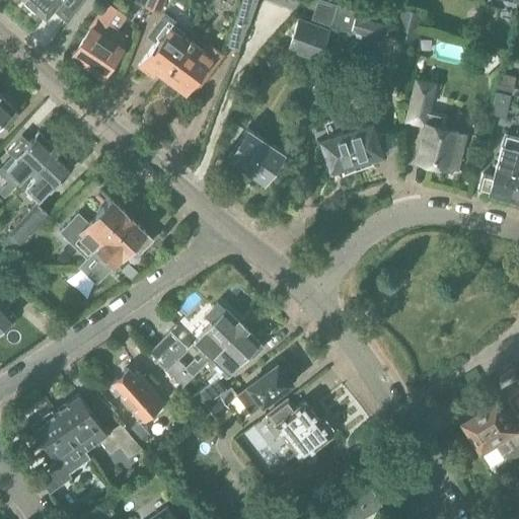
[(21,0),(23,1),(22,2),(31,10),(32,9),(43,18),(43,19),(44,20),(45,19),(44,18),(60,0),(21,0)]
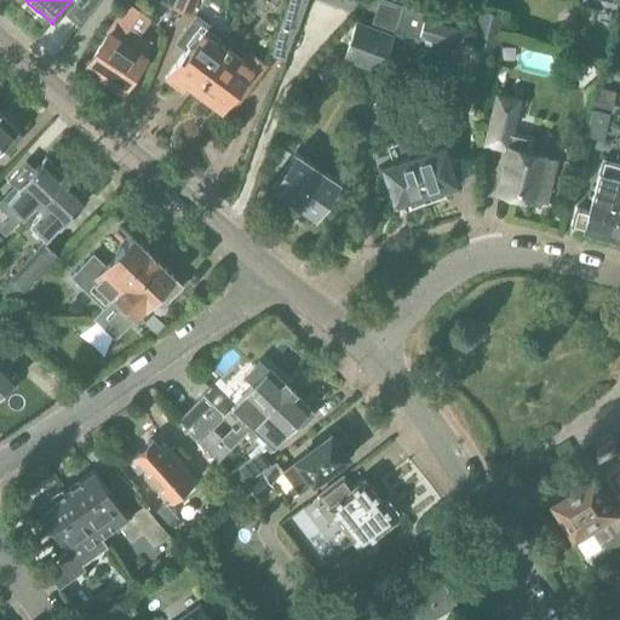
[(174,0),(172,7),(190,15),(191,12),(196,0),(174,0)]
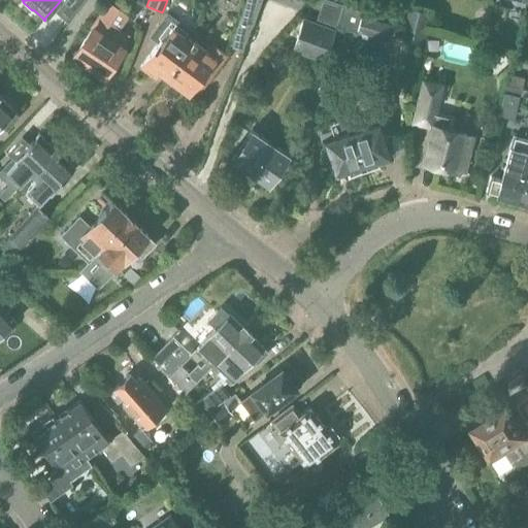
[(244,0),(229,44),(242,50),(259,0),(244,0)]
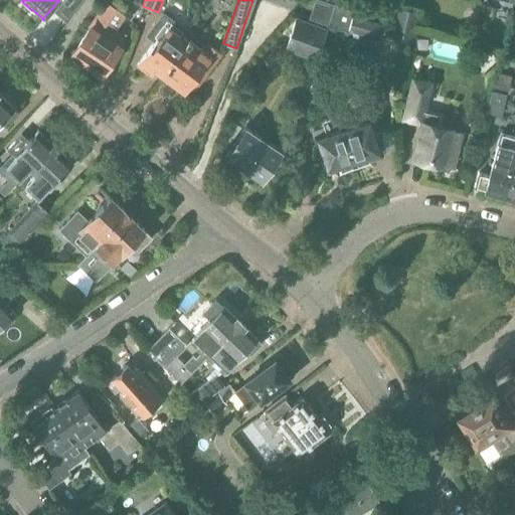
[(121,16),(103,4),(69,54),(100,74),(118,47),(117,46),(125,35),(113,27),(121,16)]
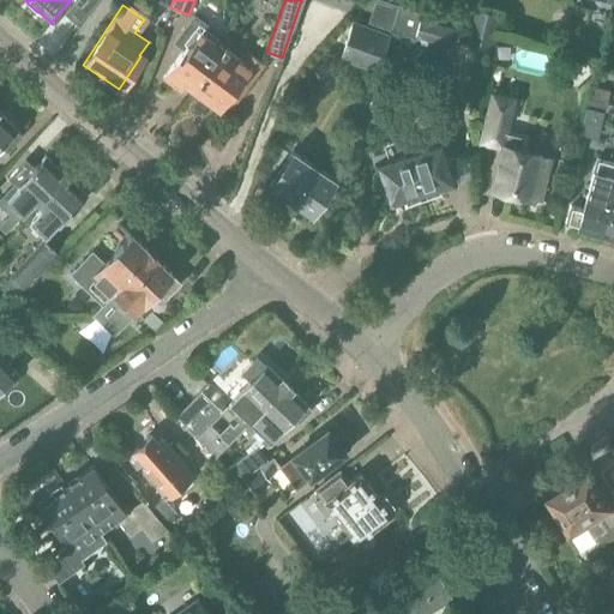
[(439,18),(420,12),(399,6),(396,17),(397,18),(392,31),(432,42),(439,18)]
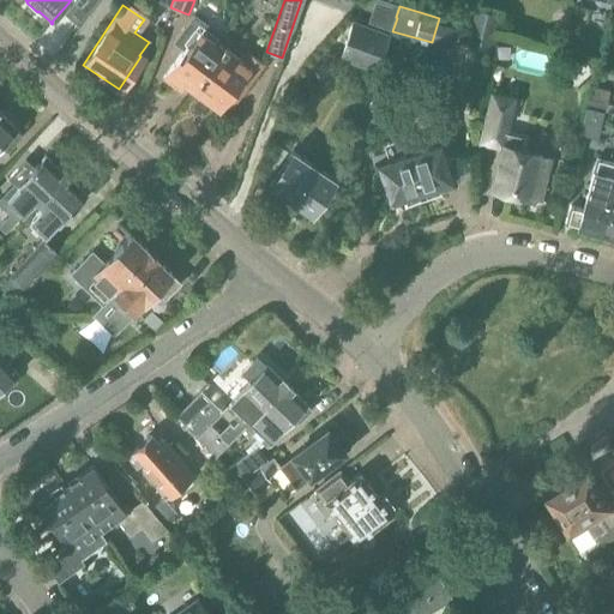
[(475,10),(465,44),(486,50),(495,14),(475,10)]
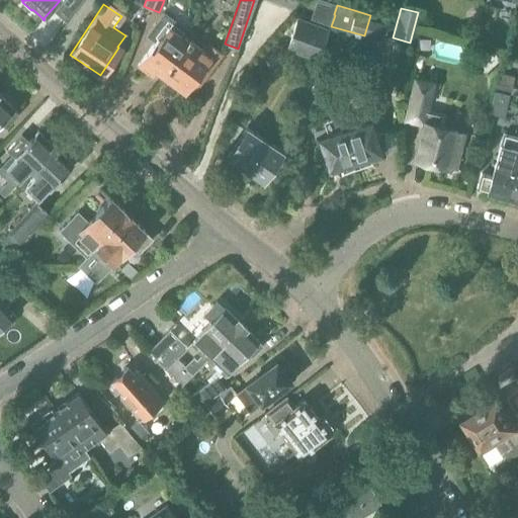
[(163,74),(188,39),(193,33),(185,27),(184,29),(163,14),(154,25),(149,33),(146,36),(154,41),(137,65),(151,76),(156,69),(163,74)]
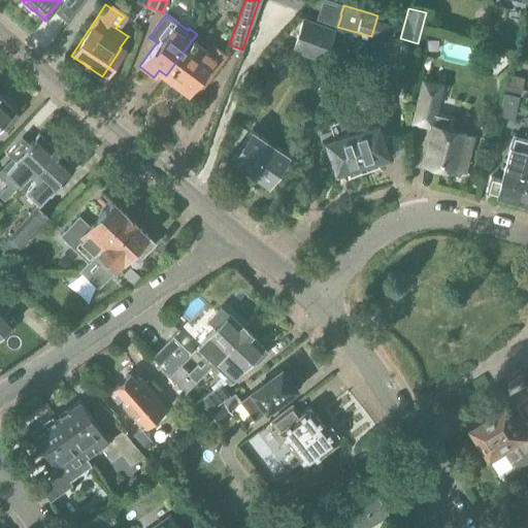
[(394,20),(377,15),(371,36),(389,41),(394,20)]
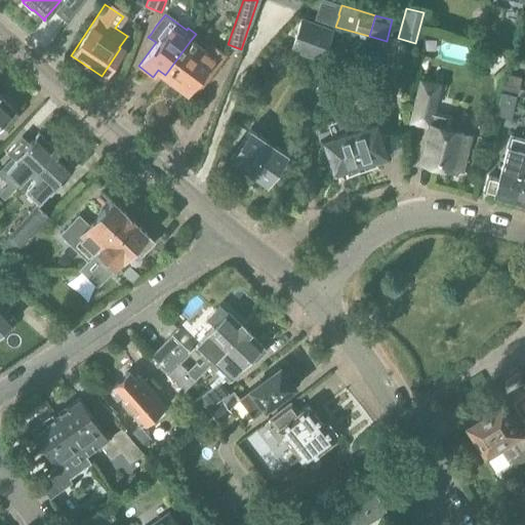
[(300,18),(289,49),(320,61),(331,30),(300,18)]
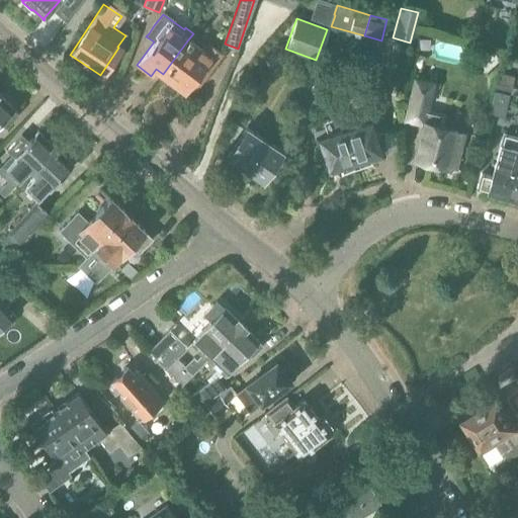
[(476,39),(486,36),(483,26),(472,29),(476,39)]
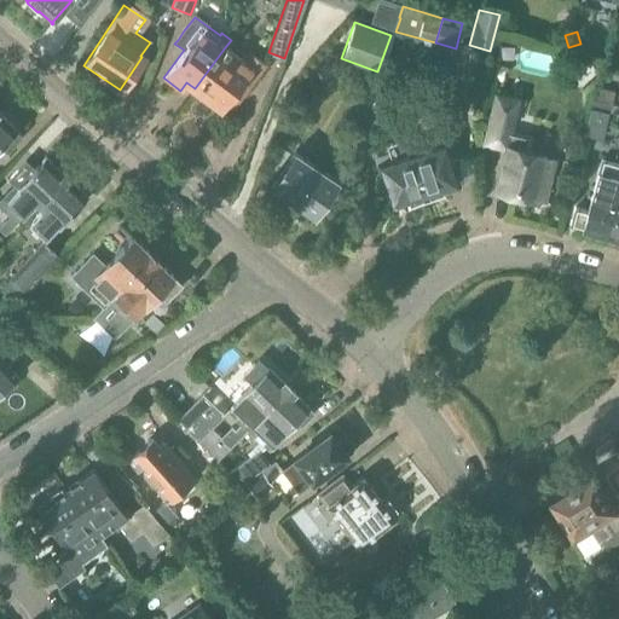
[(241,59),(225,47),(195,88),(230,113),(265,64),(247,51),(241,59)]
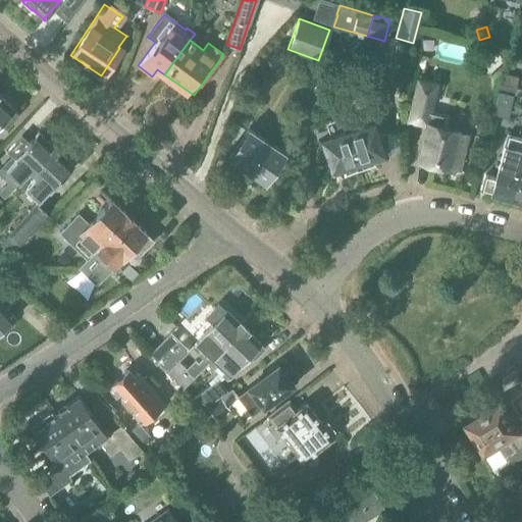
[(420,57),(417,65),(423,67),(426,59),(420,57)]
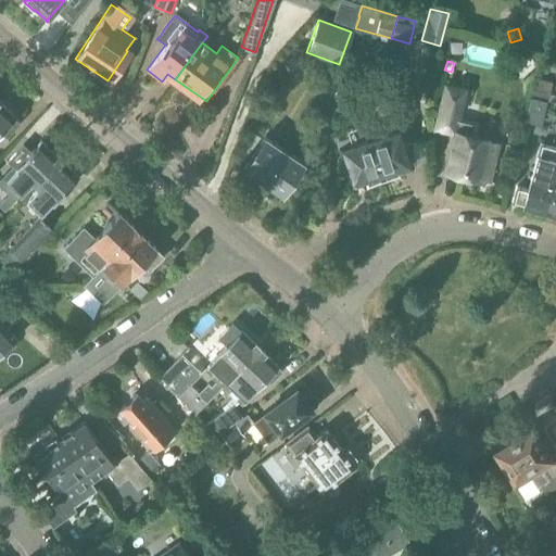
[(555,101),(555,81),(536,77),(532,96),(555,101)]
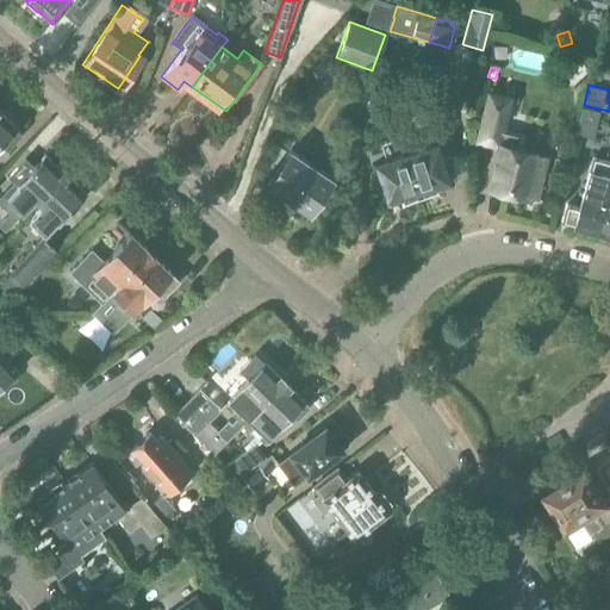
[(486,93),(475,141),(499,147),(490,187),(524,195),(534,198),(543,155),(518,149),(522,135),(502,130),(509,98),(486,93)]
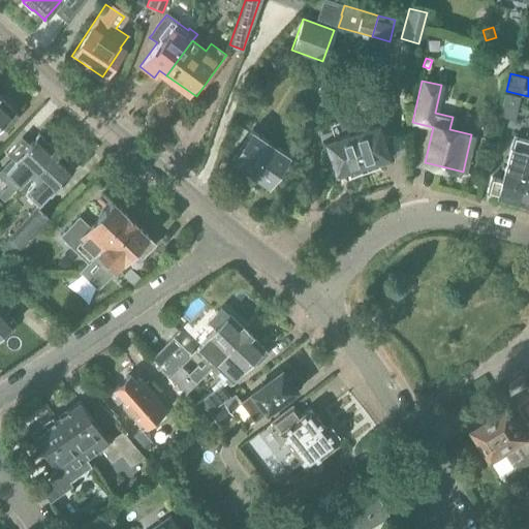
[(500,116),(515,119),(520,96),(505,93),(500,116)]
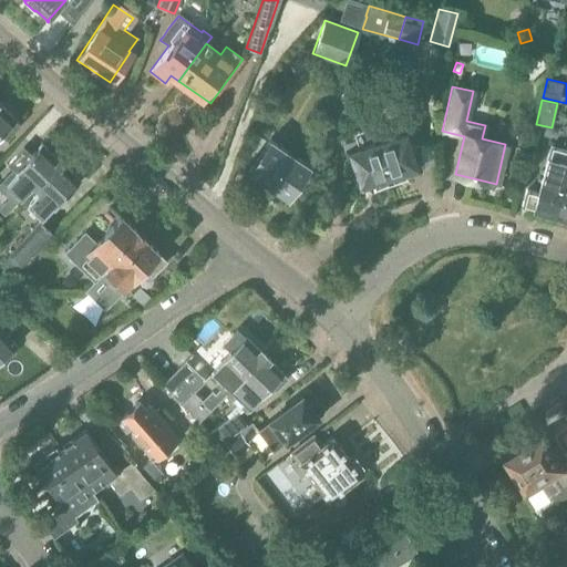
[(14,116),(0,103),(0,132),(6,138),(19,124),(13,119),(14,116)]
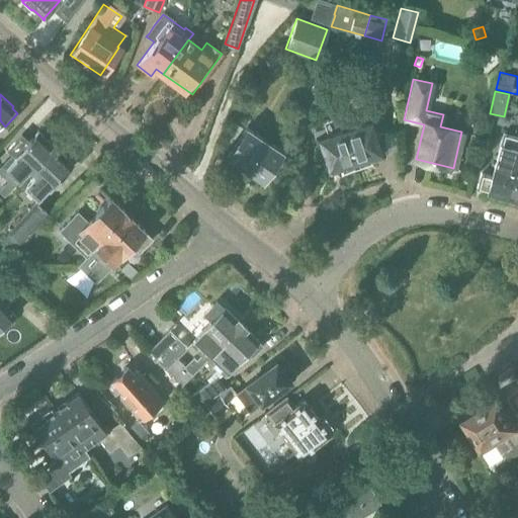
[(340,115),(339,115),(356,167),(370,162),(369,159),(382,155),(368,108),(357,112),(360,122),(344,127),(340,115)]
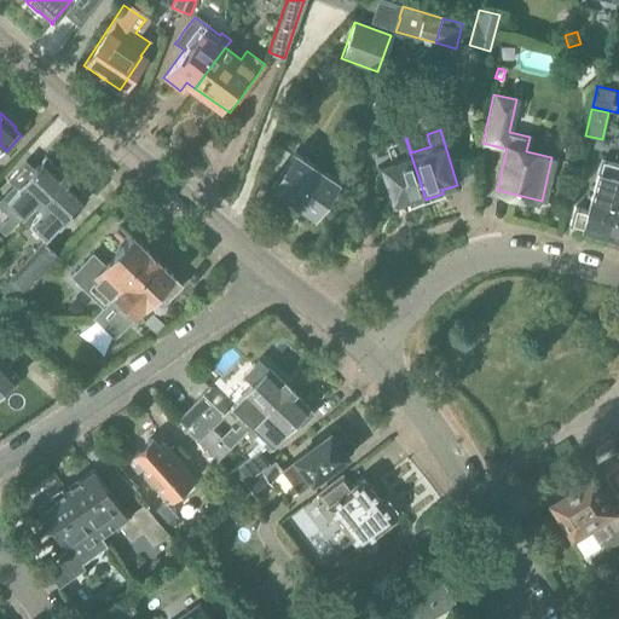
[(426,200),(405,138),(386,144),(388,151),(375,156),(391,206),(405,201),(408,206),(426,200)]
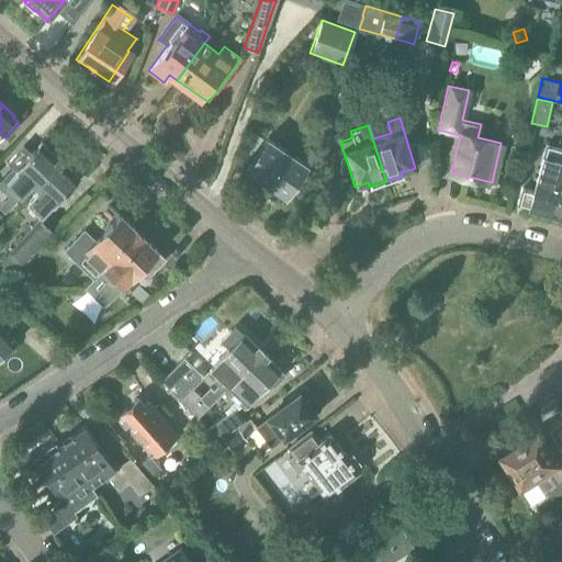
[(305,166),(267,138),(245,170),(284,197),(305,166)]
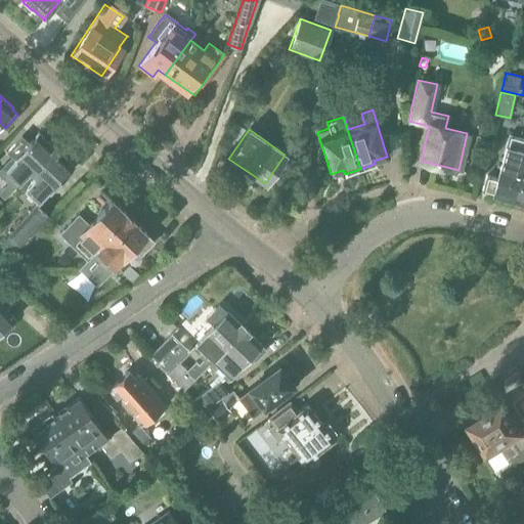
[(0,190),(0,194),(4,199),(30,171),(33,174),(55,148),(39,133),(14,159),(12,156),(0,168),(0,175),(7,183),(0,190)]
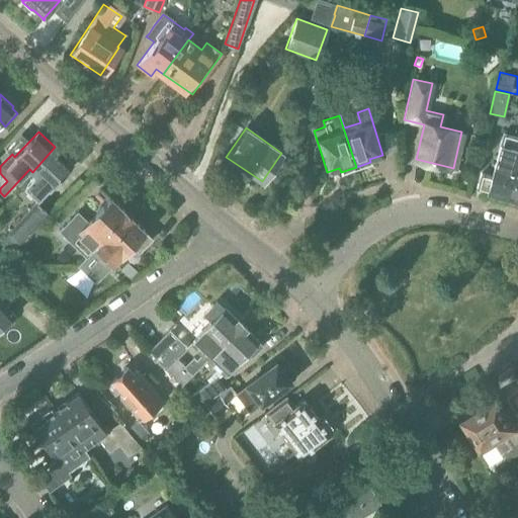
[(517,137),(503,133),(500,148),(491,176),(481,173),(477,189),(507,198),(517,154),(517,137)]
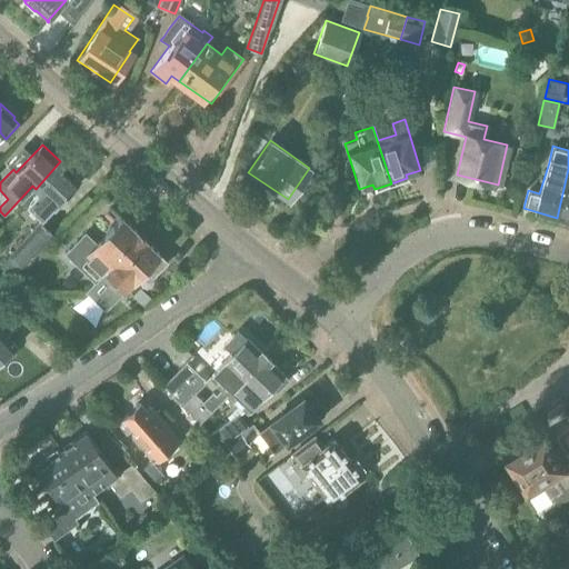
[(60,161),(36,189),(39,192),(28,205),(41,218),(52,206),(53,207),(80,179),(60,161)]
